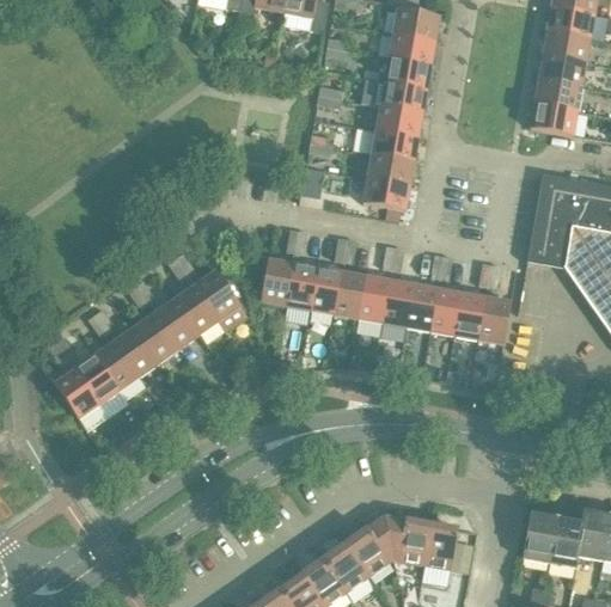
[(226,0),(226,7),(239,10),(240,10),(242,0),(226,0)]
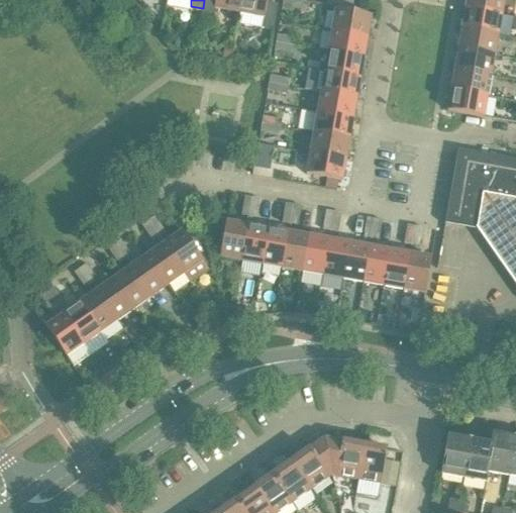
[(239,9),(240,0),(204,0),(203,8),(202,8),(201,14),(214,16),(216,5),(239,9)]
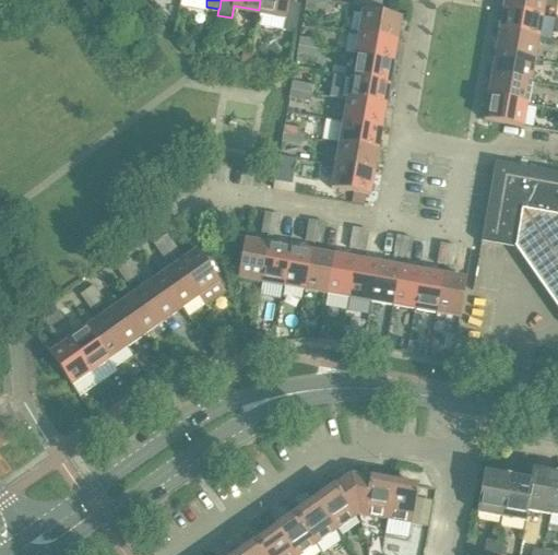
[(296,30),(300,2),(288,0),(260,0),(259,10),(257,26),(258,26),(258,23),(296,30)]
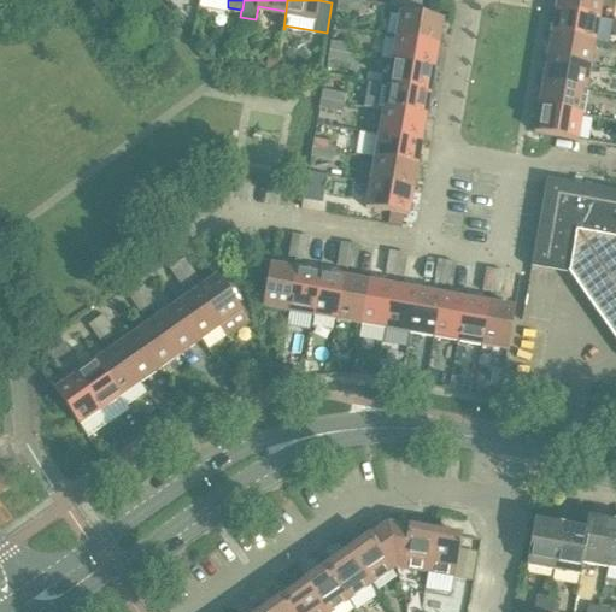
[(599,16),(602,0),(557,0),(556,7),(599,16)]
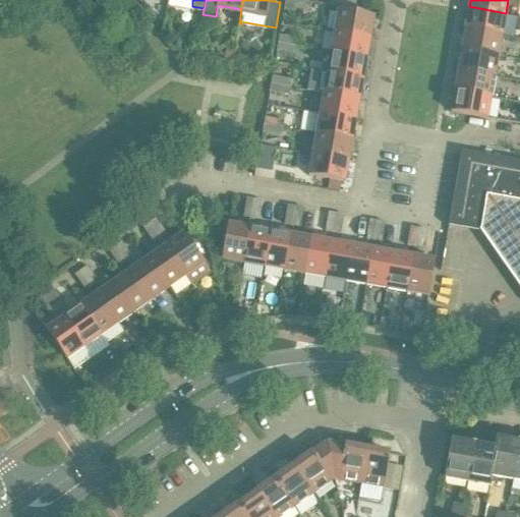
[(502,33),(506,13),(469,6),(466,26),(502,33)]
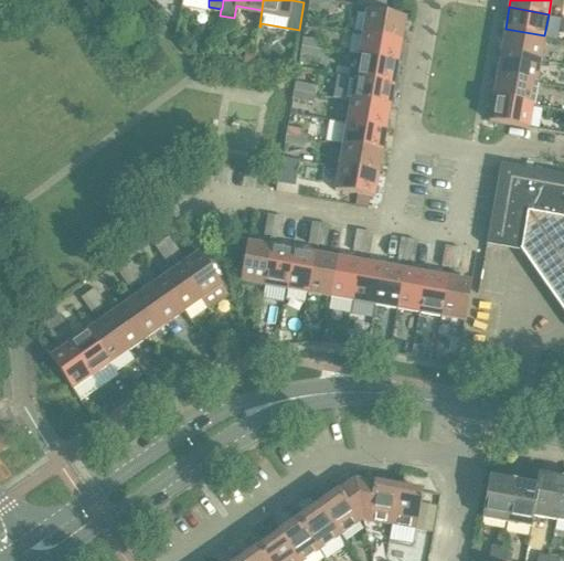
[(402,39),(405,16),(366,9),(362,32),(402,39)]
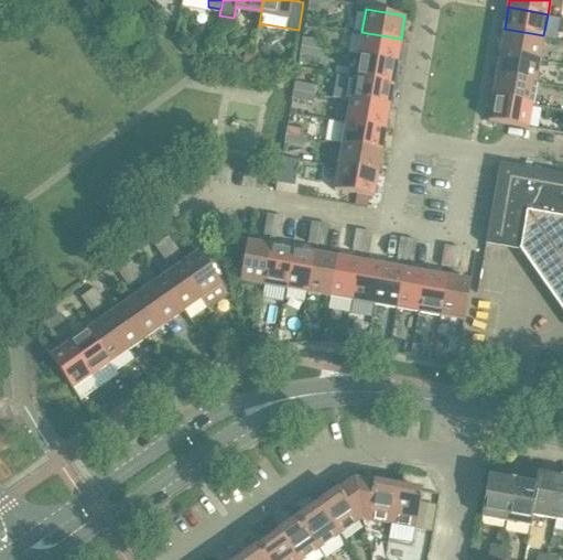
[(540,57),(543,35),(505,29),(500,51),(540,57)]
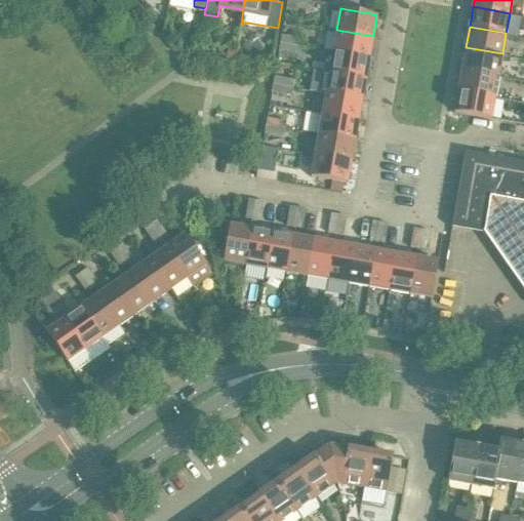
[(369,56),(373,36),(336,30),(333,50),(369,56)]
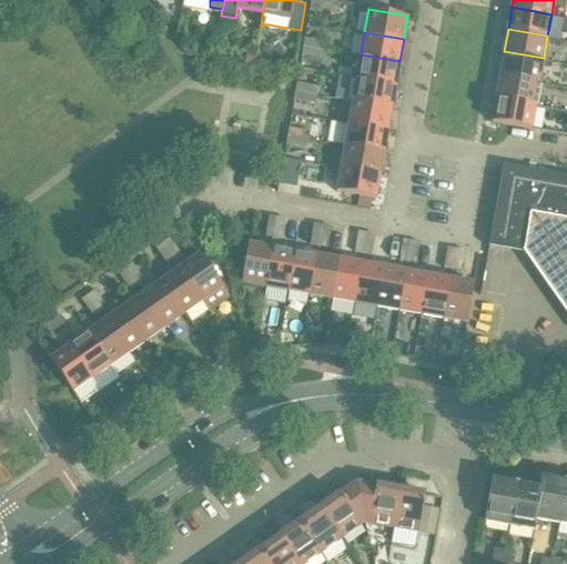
[(324,48),(325,39),(305,36),(303,44),(324,48)]
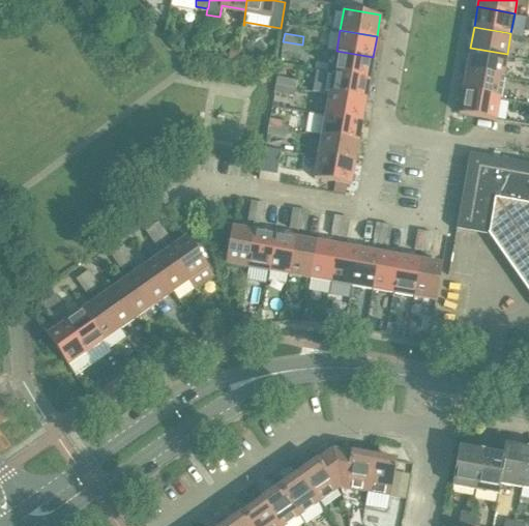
[(300,52),(302,45),(283,41),(282,49),(300,52)]
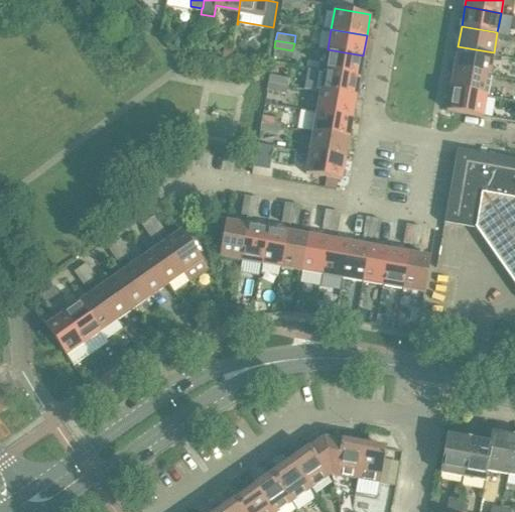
[(490,74),(494,52),(458,46),(455,67),(490,74)]
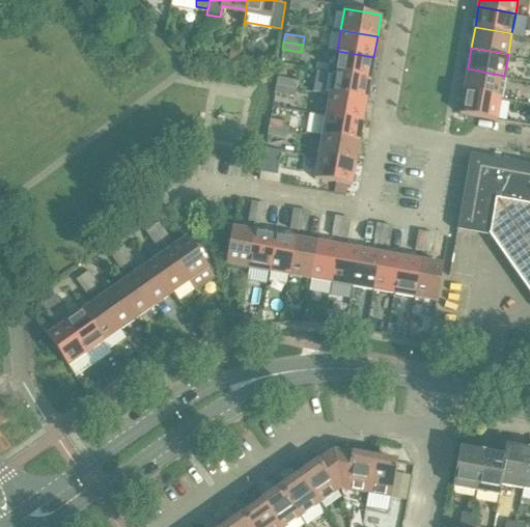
[(369,79),(373,57),(337,51),(333,73),(369,79)]
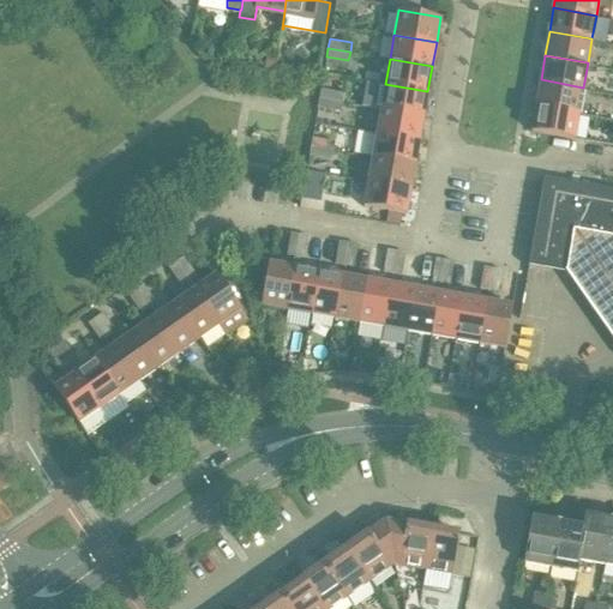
[(578,112),(583,88),(541,79),(536,103),(578,112)]
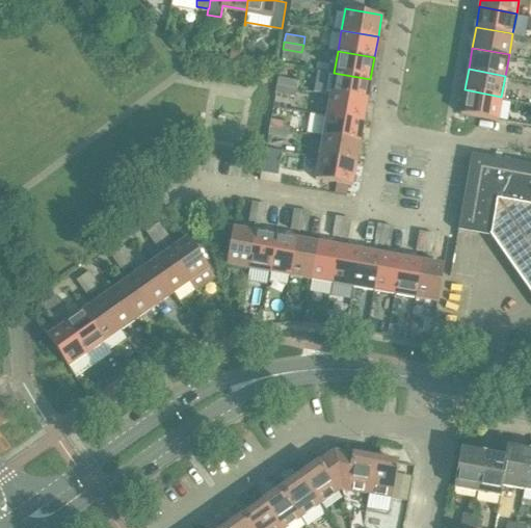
[(367,99),(370,79),(334,73),(330,93),(367,99)]
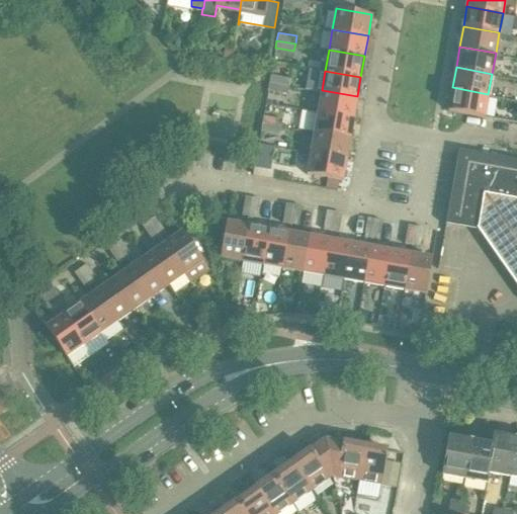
[(288,84),(289,76),(271,73),(269,81),(288,84)]
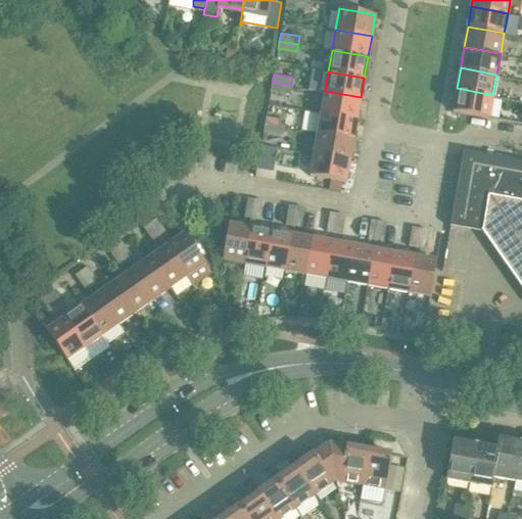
[(289,92),(291,85),(272,82),(271,89),(289,92)]
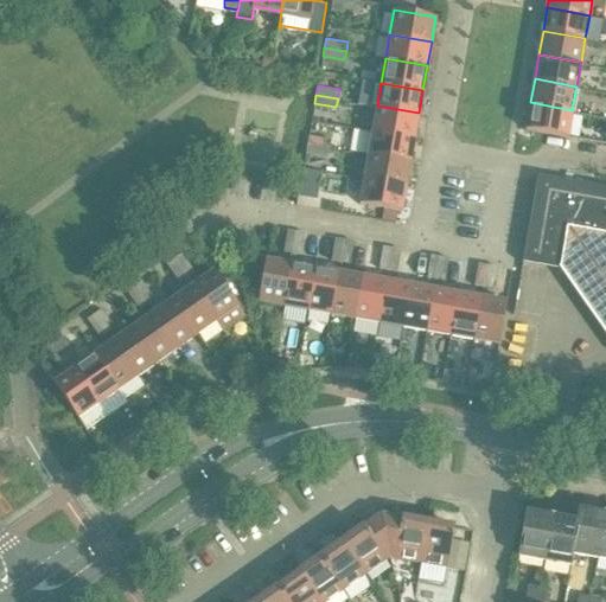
[(568,134),(572,110),(530,102),(525,127),(568,134)]
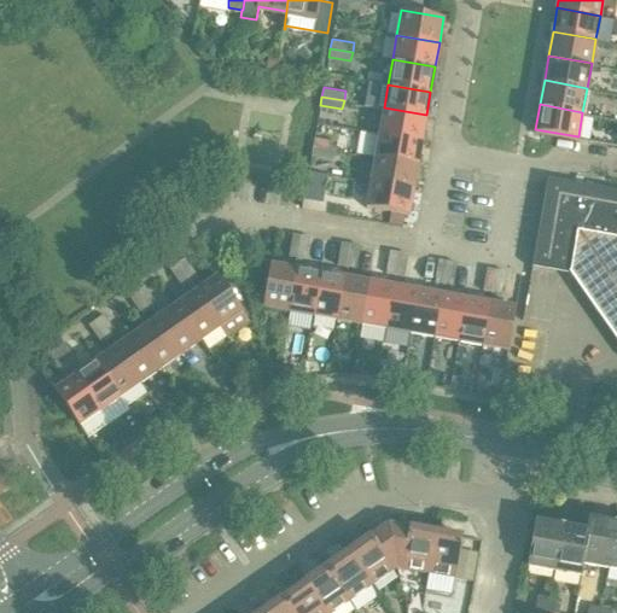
[(421,139),(426,115),(384,107),(379,132),(421,139)]
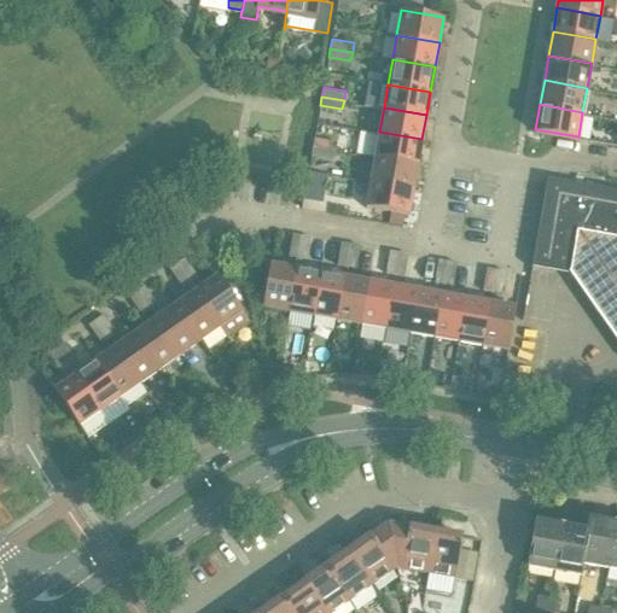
[(418,163),(421,139),(379,132),(376,156),(418,163)]
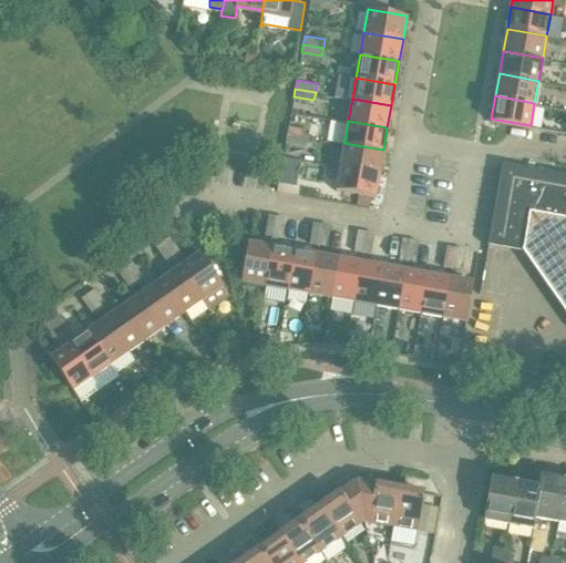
[(308,136),(309,129),(289,124),(287,133),(308,136)]
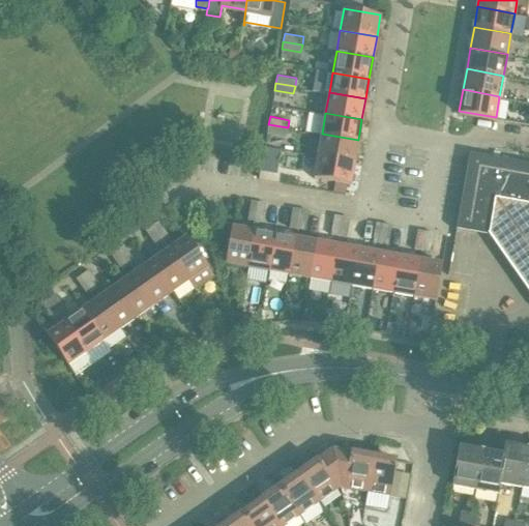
[(286,136),(288,127),(268,124),(267,133),(286,136)]
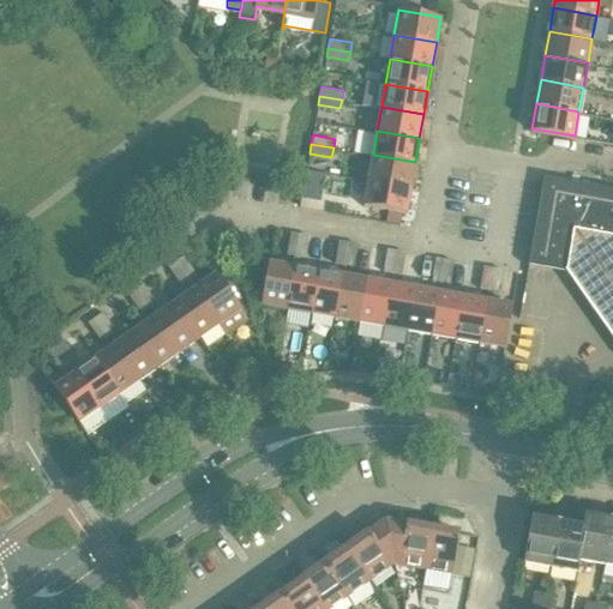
[(410,186),(415,162),(373,155),(368,179),(410,186)]
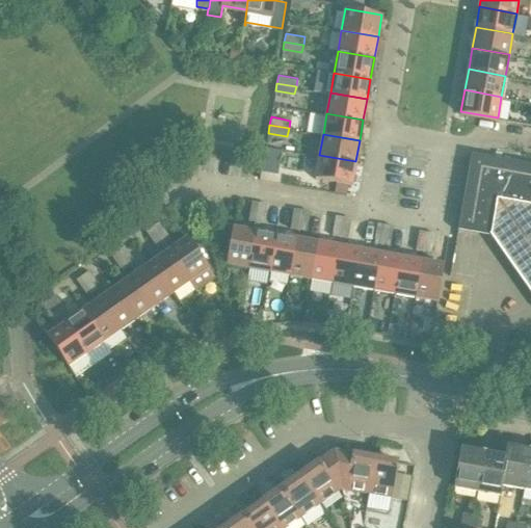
[(530,162),(472,152),(458,229),(494,235),(499,201),(530,206),(530,162)]
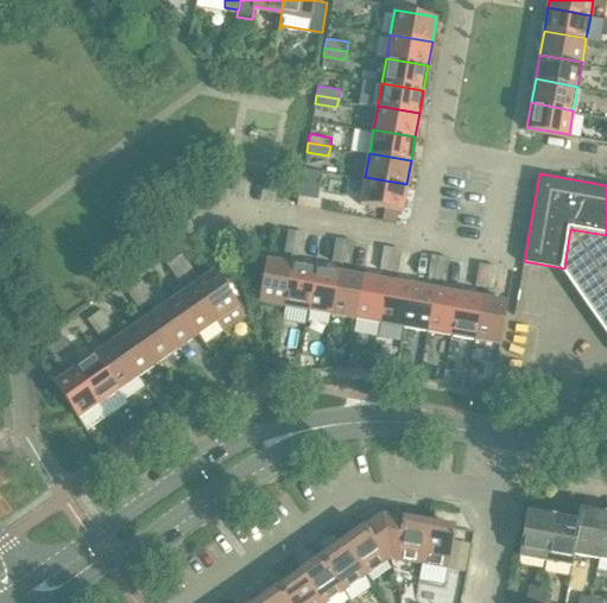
[(403,209),(406,184),(365,177),(360,202),(403,209)]
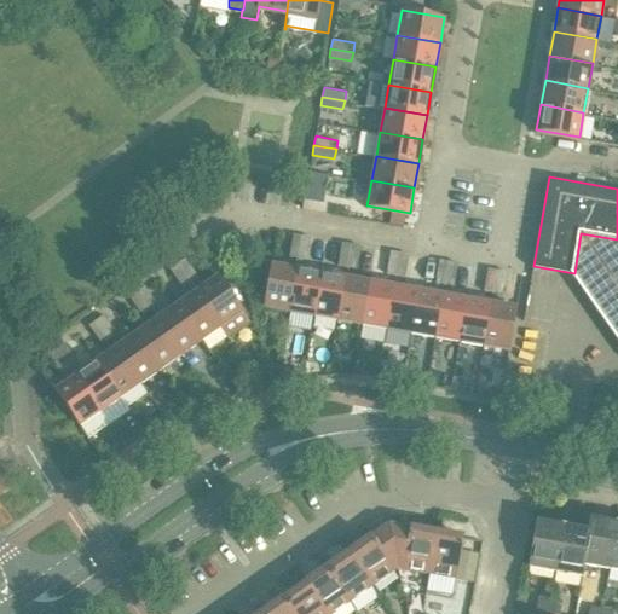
[(325,210),(327,201),(305,197),(302,207),(325,210)]
